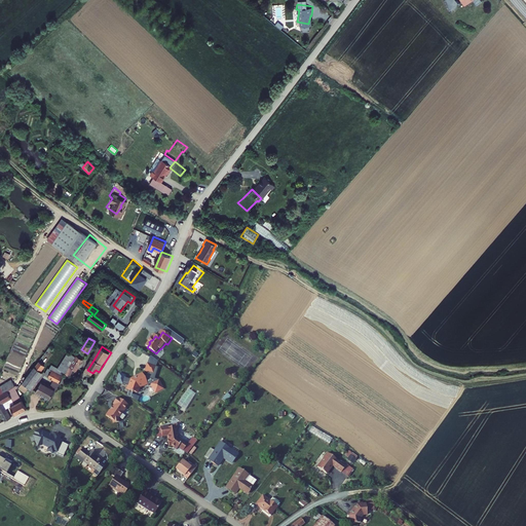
[(79,353),(76,359),(74,357),(69,364),(57,357),(53,363),(51,362),(45,369),(61,379),(67,370),(68,371),(67,373),(71,376),(76,368),(78,369),(85,358),(79,353)]
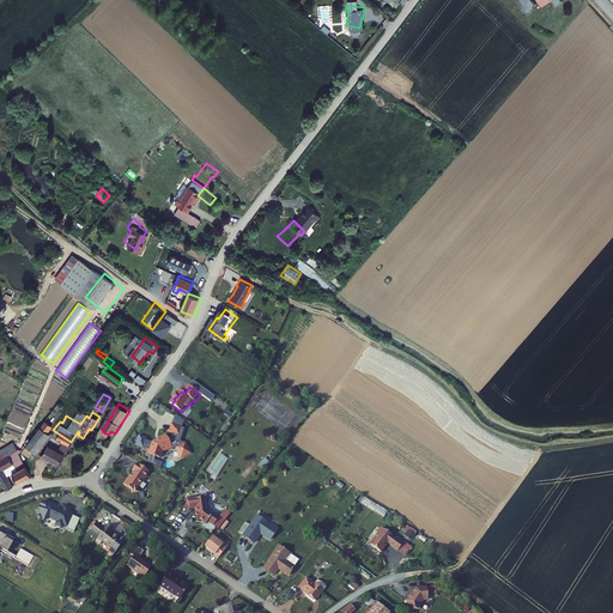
[(22,451),(26,454),(24,456),(26,460),(30,456),(35,450),(37,451),(53,430),(49,428),(55,417),(49,413),(42,424),(22,451)]
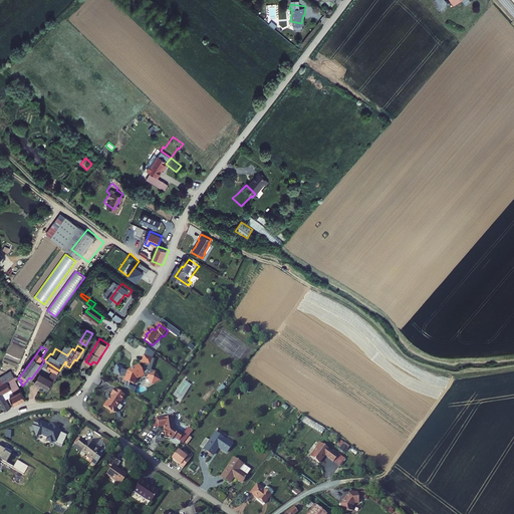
[(152,372),(156,361),(148,358),(145,365),(148,366),(147,370),(145,371),(143,368),(132,373),(127,382),(129,383),(136,387),(138,386),(139,380),(143,379),(144,379),(148,377),(149,379),(153,378),(154,379),(152,380),(155,388),(163,382),(159,374),(152,372)]
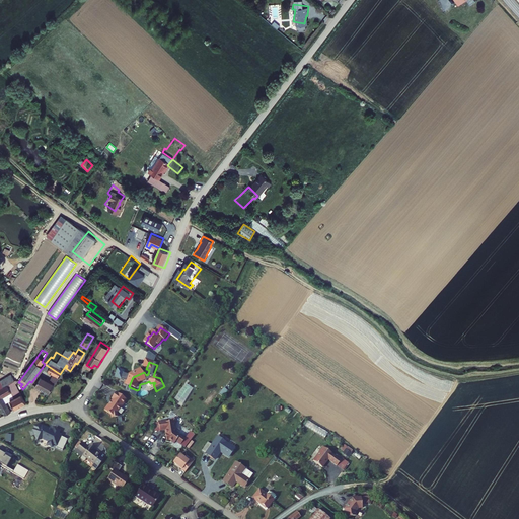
[(45,373),(38,383),(49,391),(56,380),(45,373)]
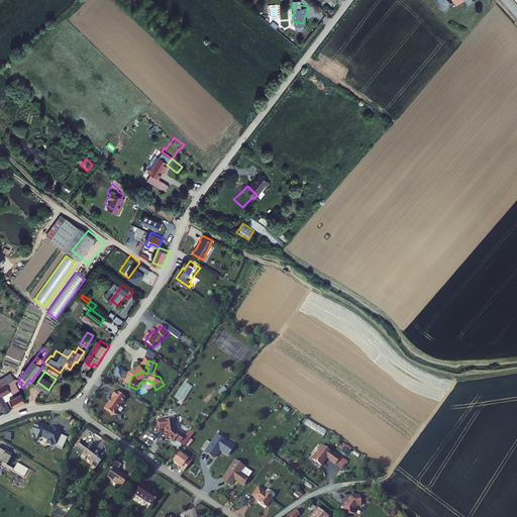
[(3,394),(11,388),(12,389),(15,393),(10,396),(15,404),(25,397),(19,386),(18,386),(17,383),(13,381),(10,383),(8,381),(5,384),(6,385),(0,388),(0,401),(5,409),(11,406),(3,394)]
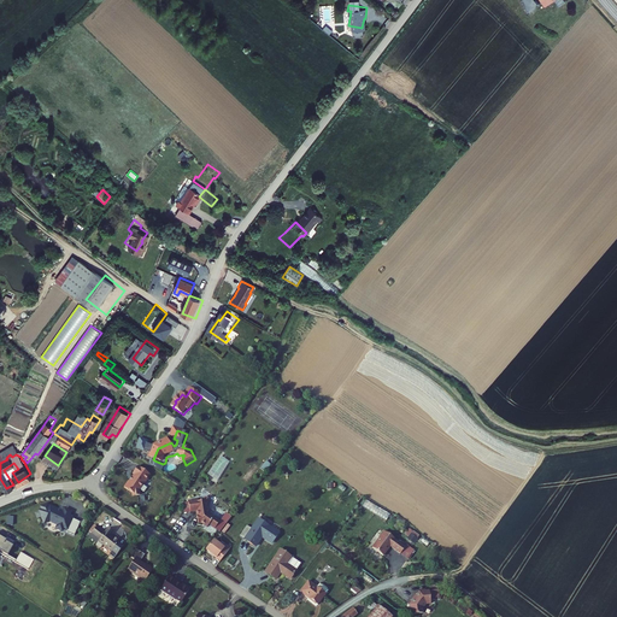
[(266,462),(260,469),(265,472),(271,465),(266,462)]
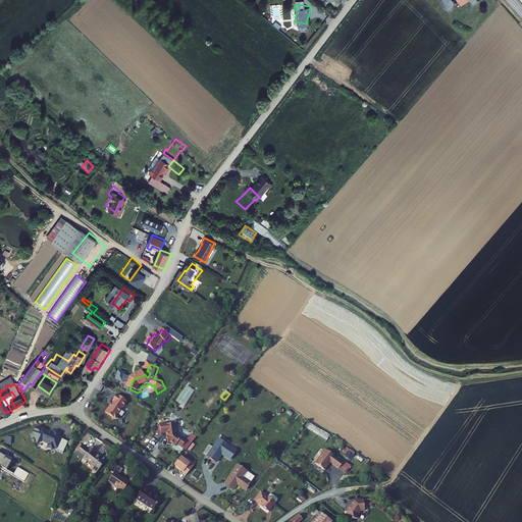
[(109,408),(105,413),(112,417),(112,420),(118,419),(117,415),(121,410),(122,410),(125,405),(127,402),(117,395),(112,401),(114,402),(110,408),(109,408)]
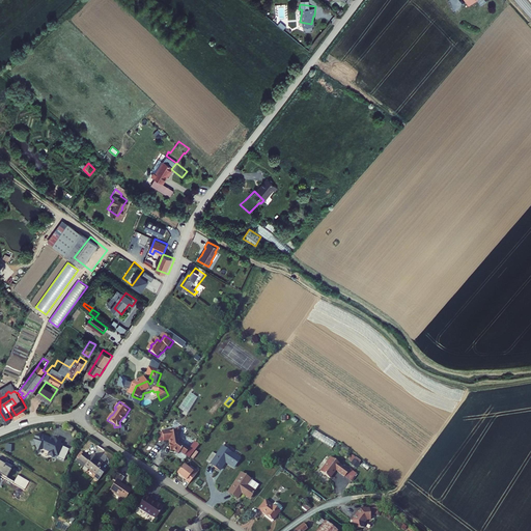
[(67,463),(77,453),(68,446),(72,443),(66,439),(64,441),(62,440),(60,438),(56,434),(54,434),(54,430),(48,430),(48,434),(46,434),(46,443),(48,445),(52,445),(56,450),(55,451),(58,455),(60,455),(61,454),(63,456),(62,457),(67,463)]
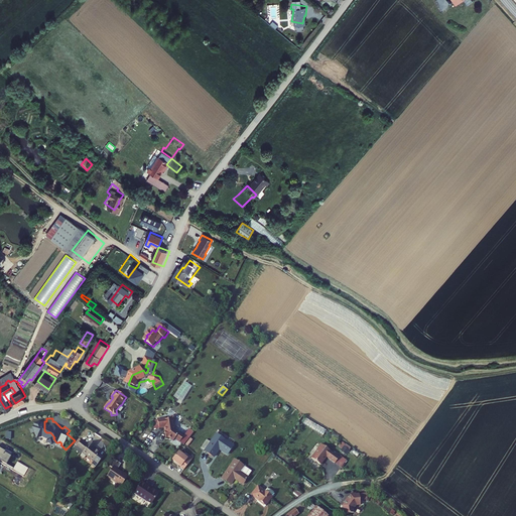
[(174,418),(171,421),(165,421),(159,421),(160,429),(166,429),(166,431),(167,439),(169,439),(174,442),(176,441),(180,444),(184,439),(176,432),(175,423),(177,420),(174,418)]
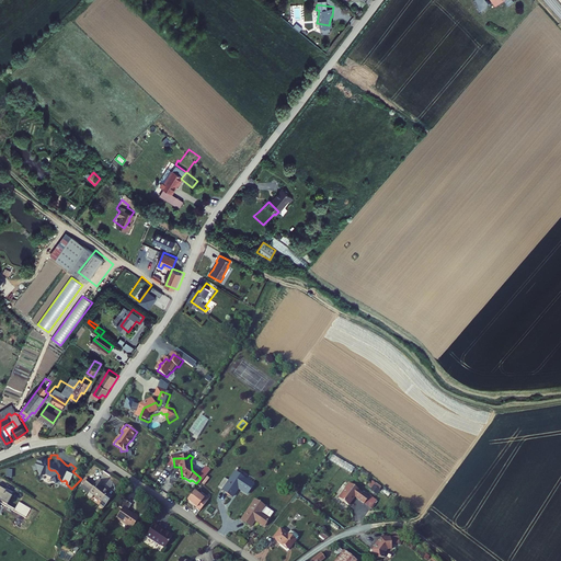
[(254,484),(239,474),(235,471),(220,491),(225,493),(233,499),(239,490),(247,495),(254,484)]
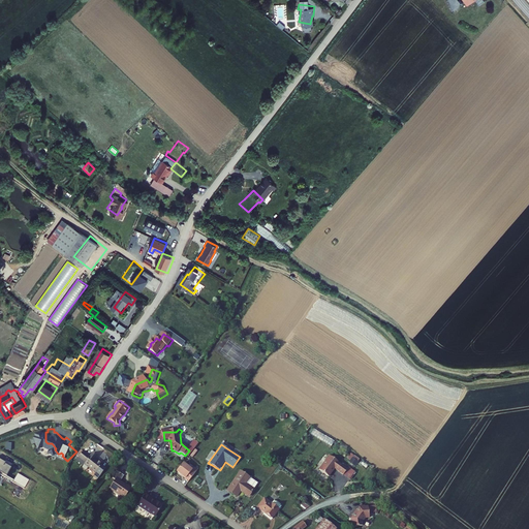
[(355,466),(360,460),(351,453),(346,459),(355,466)]
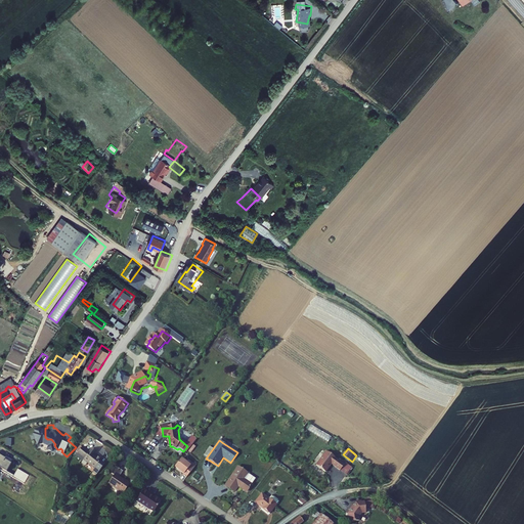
[(332,464),(340,471),(346,475),(350,470),(351,468),(349,466),(345,463),(344,465),(326,451),(315,465),(325,472),(332,464)]
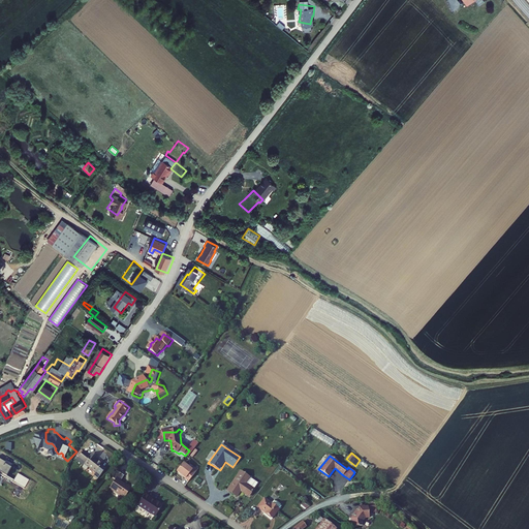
[(86,468),(97,476),(102,468),(96,463),(97,462),(93,459),(90,462),(84,457),(79,463),(75,466),(84,472),(86,468)]
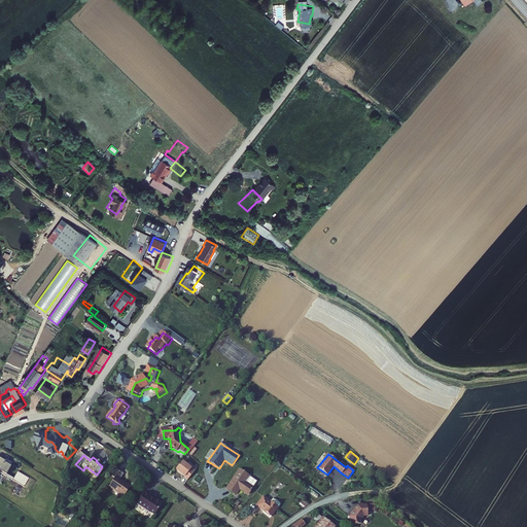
[(0,472),(28,489),(33,480),(18,472),(13,478),(7,473),(13,463),(0,456),(0,472)]
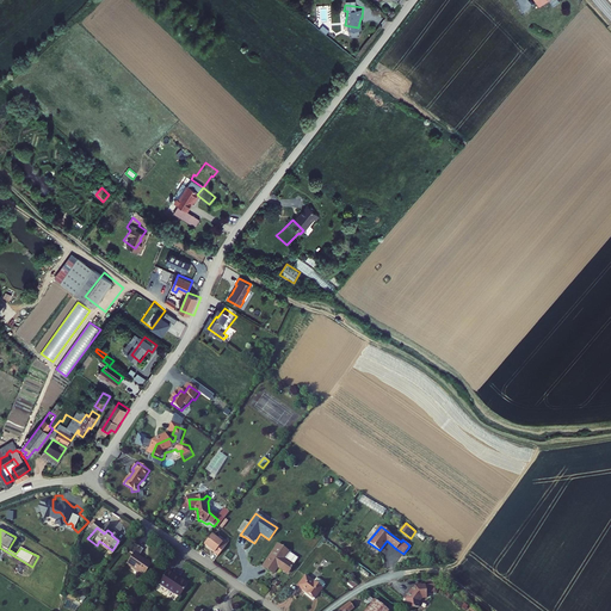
[(213,538),(205,548),(221,560),(232,547),(224,542),(221,544),(213,538)]
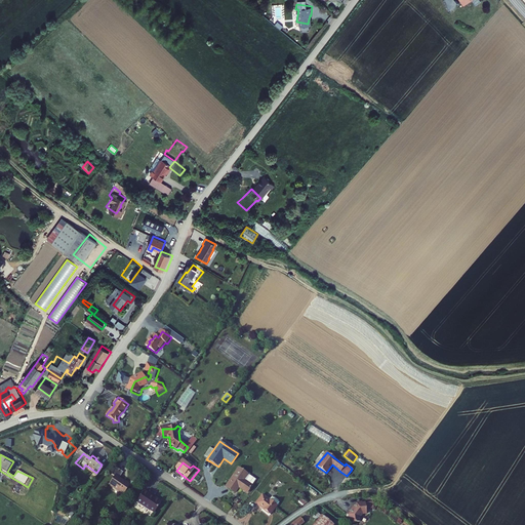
[(256,479),(248,474),(238,467),(226,486),(235,493),(239,488),(246,493),(251,485),(256,479)]
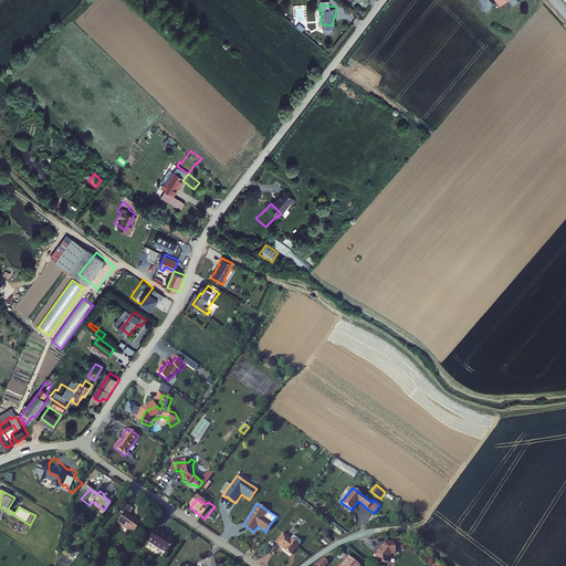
[(125,513),(119,522),(135,533),(144,522),(138,517),(136,520),(130,515),(135,509),(128,504),(123,511),(125,513)]
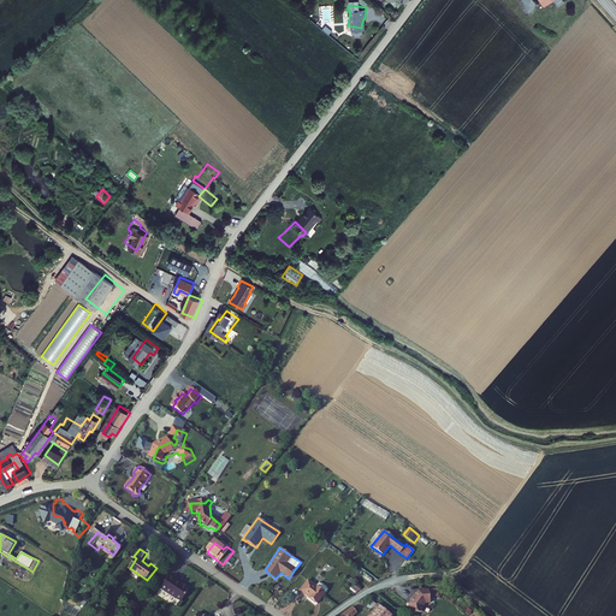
[(176,596),(185,603),(194,591),(170,575),(161,588),(175,597),(176,596)]
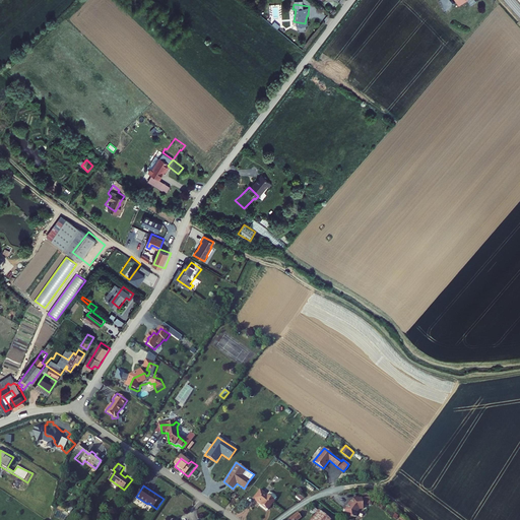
[(268,499),(261,493),(254,502),(267,513),(277,501),(270,495),(268,499)]
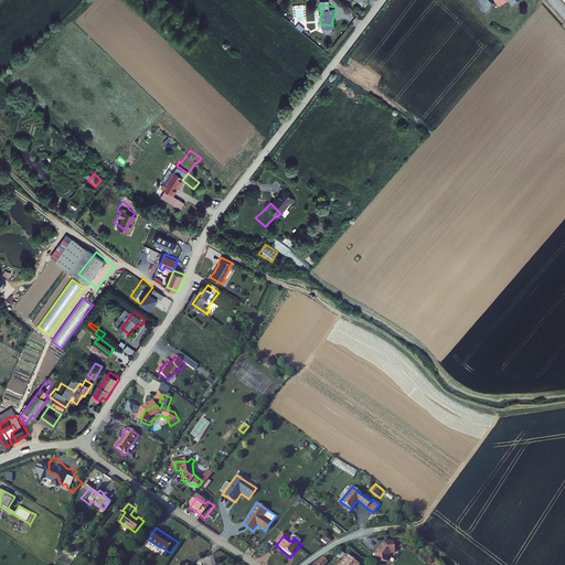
[(321,543),(326,546),(333,543),(326,536),(321,543)]
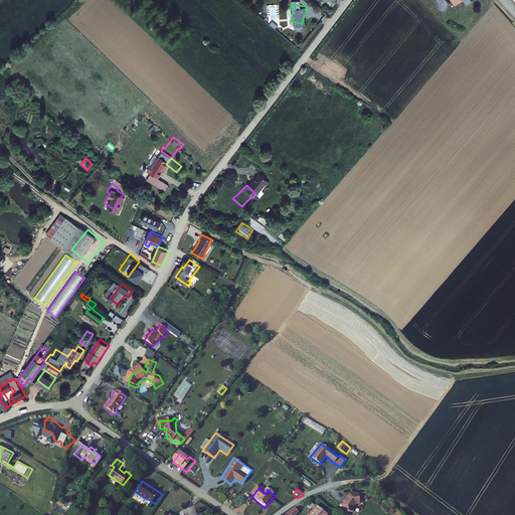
[(343,514),(353,514),(353,512),(357,508),(361,508),(361,498),(358,498),(358,497),(352,497),(352,498),(343,507),(343,512),(343,514)]
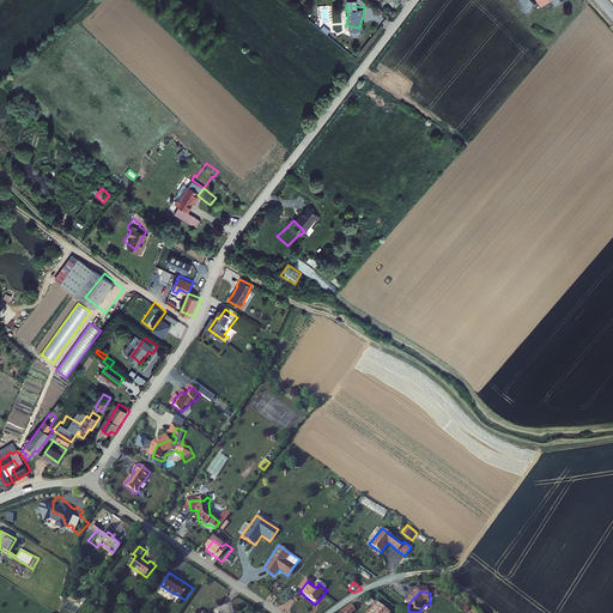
[(365,607),(371,611),(369,612),(387,612),(376,605),(371,601),(365,607)]
